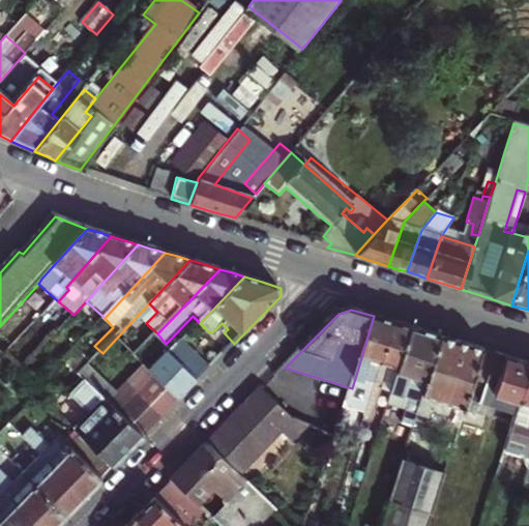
[(368,407),(394,322),(384,319),(374,316),(356,375),(368,379),(361,398),(359,405),(368,407)]
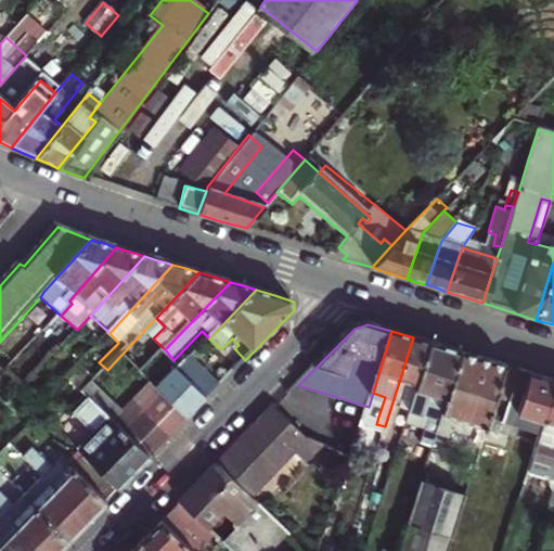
[(419,340),(413,337),(385,426),(395,430),(403,396),(415,400),(433,343),(426,342),(419,340)]
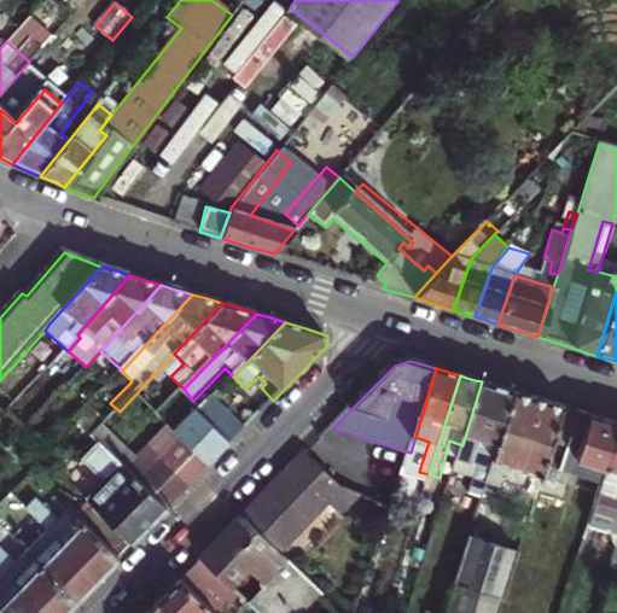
[(484,494),(516,392),(499,387),(482,381),(463,445),(459,457),(478,463),(469,495),(482,500),(484,494)]
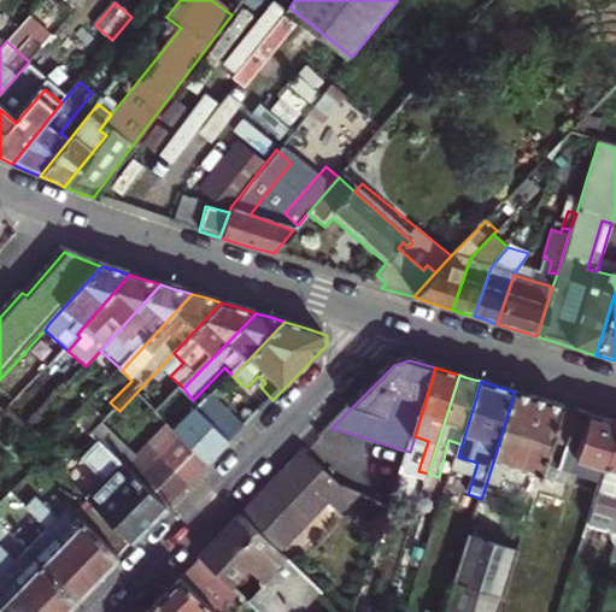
[(503,499),(533,398),(515,392),(484,493),(503,499)]
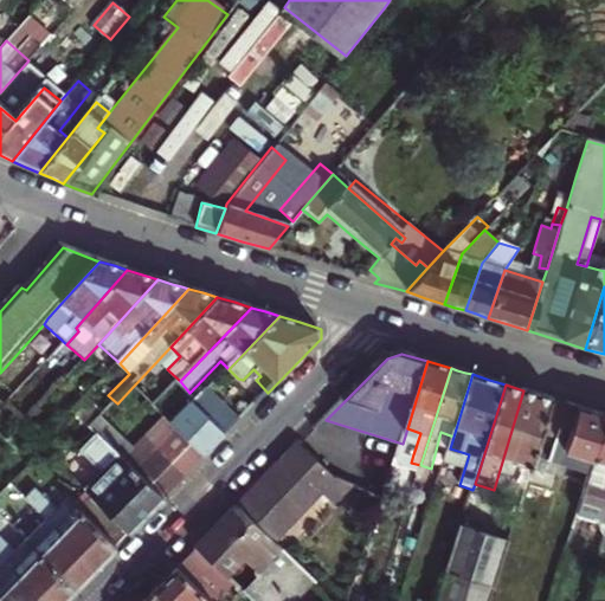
[(553,400),(523,391),(494,490),(523,498),(544,434),(553,400)]
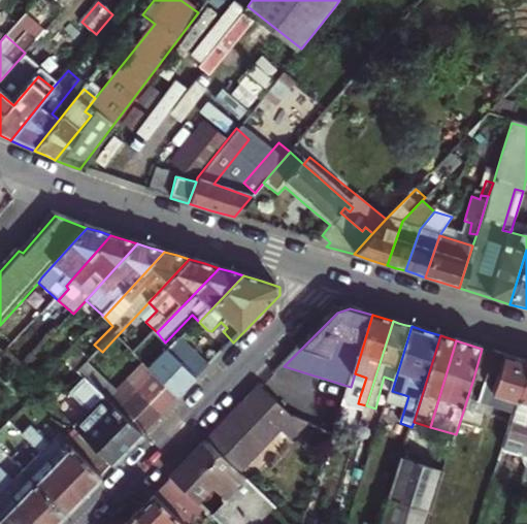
[(208,369),(180,341),(171,351),(169,353),(197,380),(208,369)]
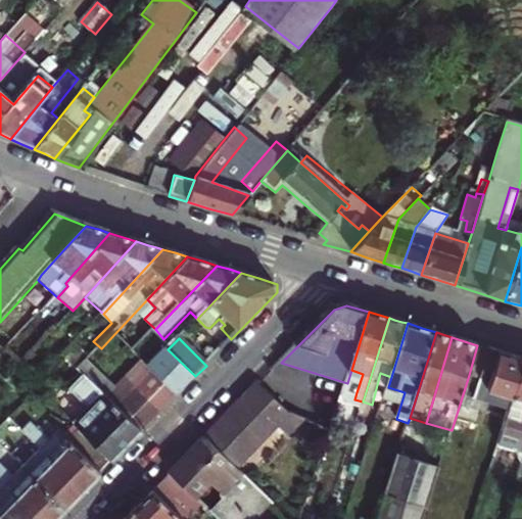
[(101,348),(93,341),(84,351),(91,359),(101,348)]
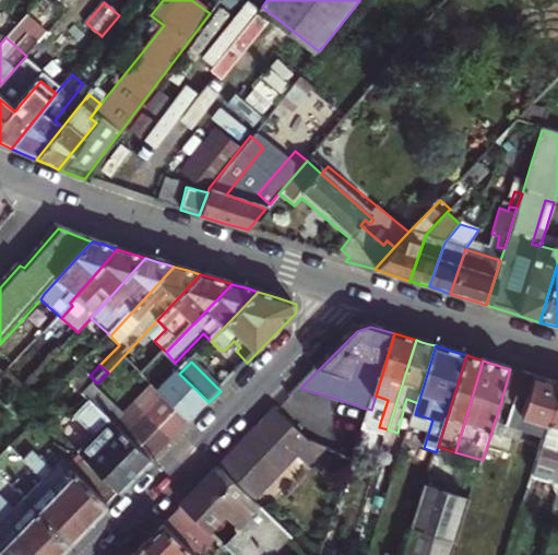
[(550,427),(557,401),(557,384),(537,377),(510,369),(501,401),(526,409),(524,418),(550,427)]
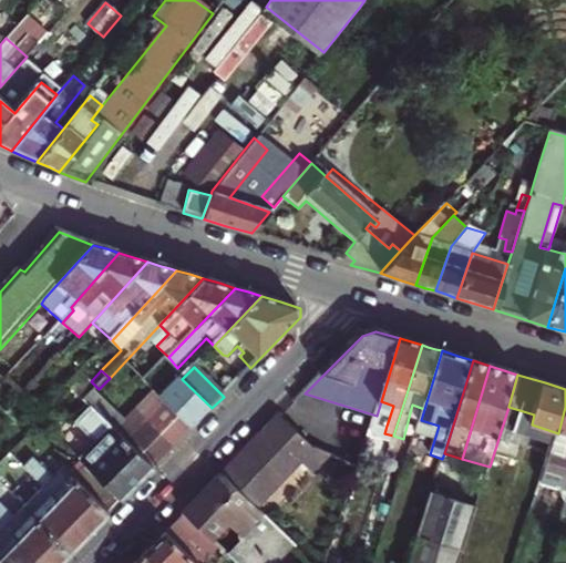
[(160,397),(193,428),(202,418),(212,408),(182,379),(179,377),(160,397)]
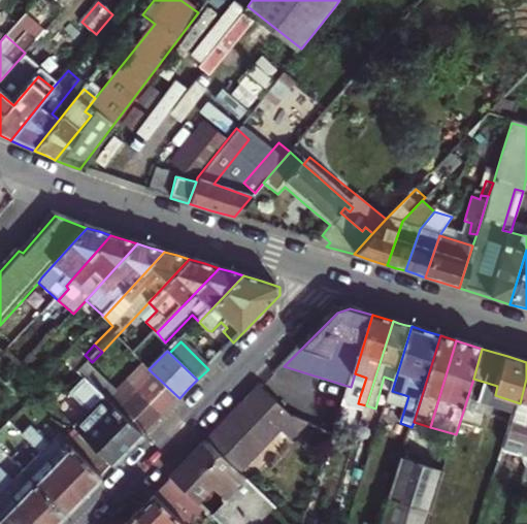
[(73,366),(81,374),(90,365),(92,362),(85,355),(73,366)]
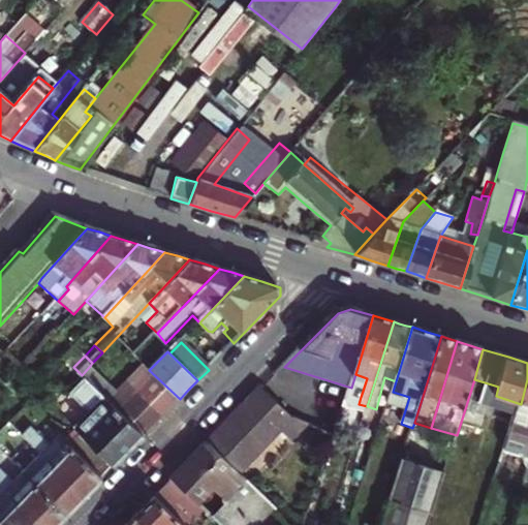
[(144,365),(131,377),(166,412),(173,406),(180,399),(149,370),(144,365)]
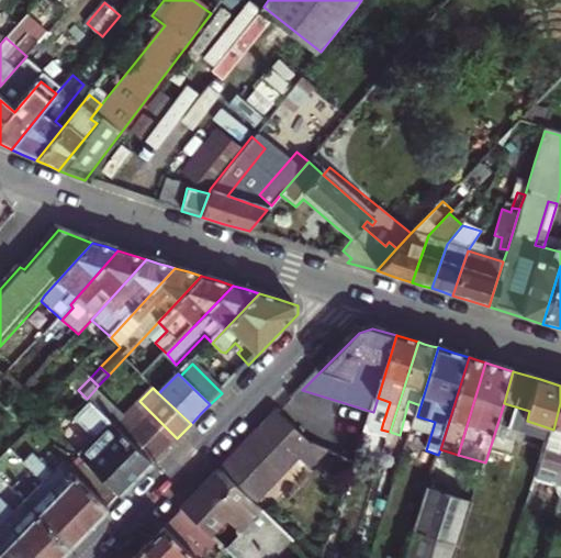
[(390,402),(378,398),(373,412),(371,417),(383,422),(390,402)]
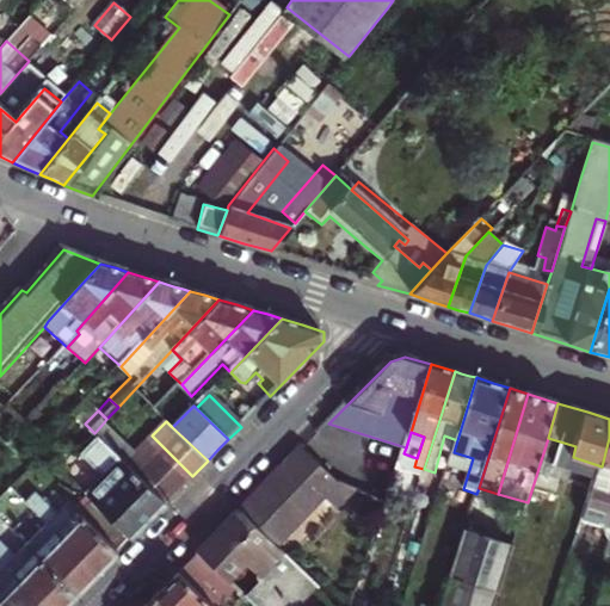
[(148,486),(166,502),(179,489),(192,476),(152,436),(124,463),(148,486)]
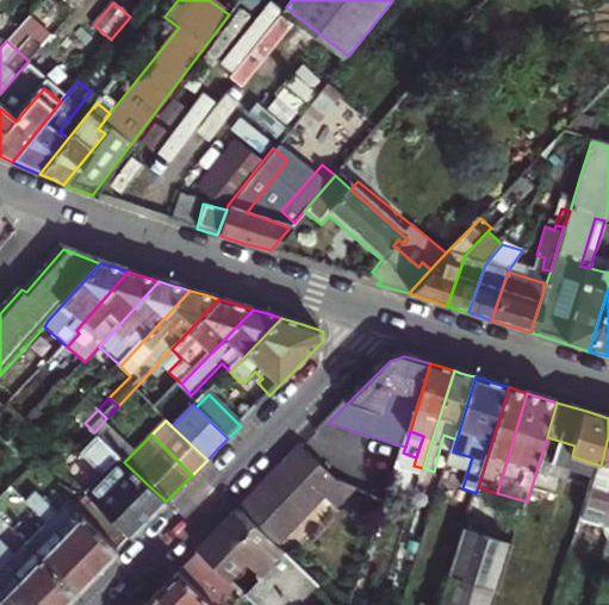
[(586,510),(608,517),(608,437),(601,466),(597,478),(588,504),(586,510)]
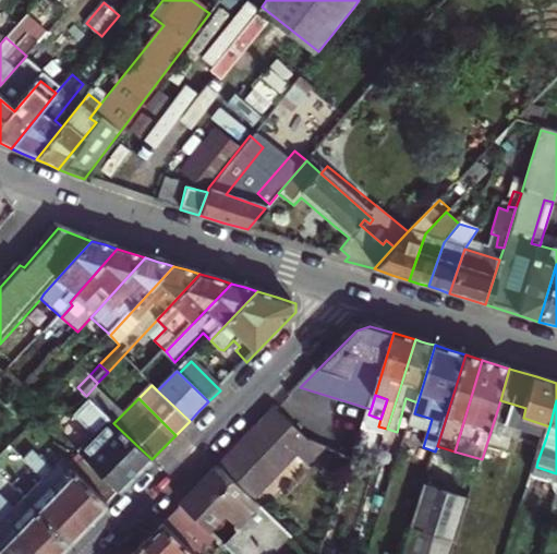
[(135,444),(113,423),(93,402),(80,418),(98,436),(80,455),(87,462),(120,493),(128,484),(147,465),(152,459),(135,444)]
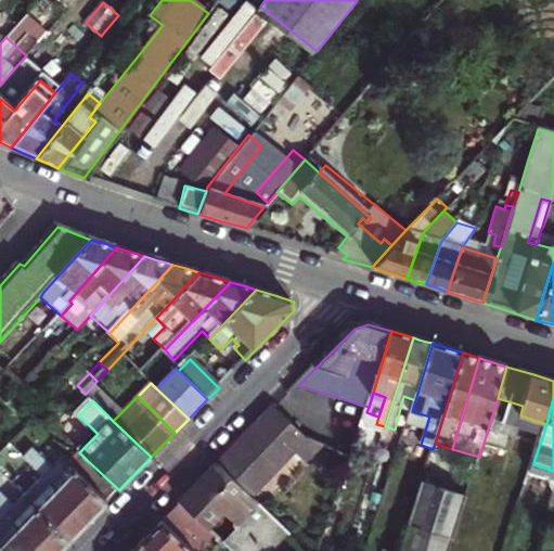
[(270,414),(267,418),(305,436),(277,408),(270,414)]
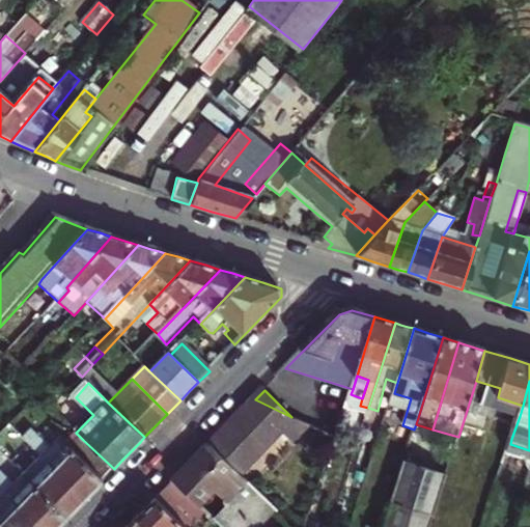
[(411,398),(394,393),(386,420),(402,425),(411,398)]
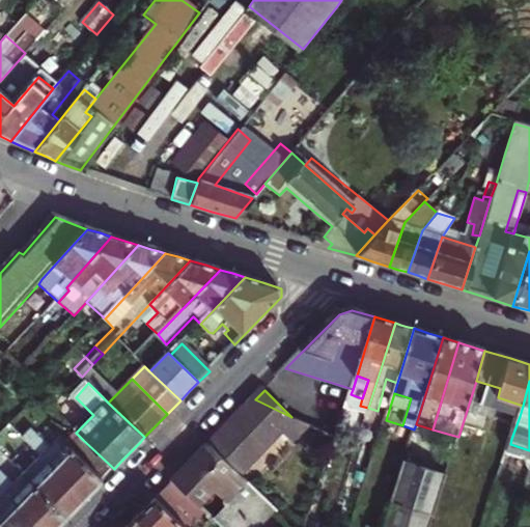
[(519,415),(523,406),(498,397),(495,408),(519,415)]
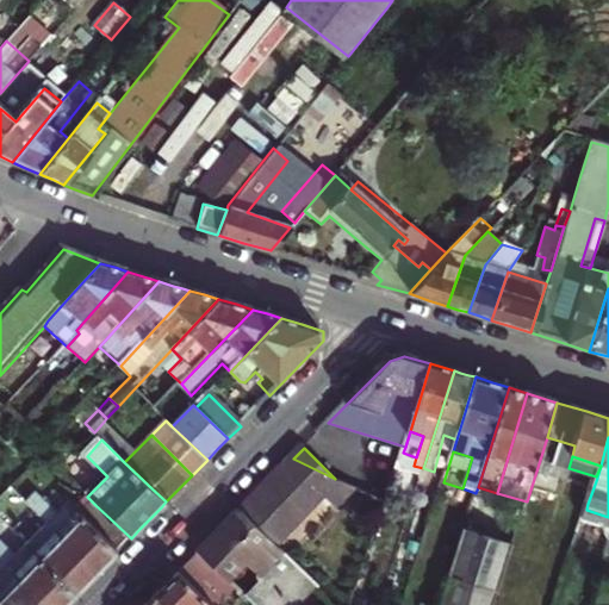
[(279,546),(340,484),(335,479),(293,459),(275,478),(256,496),(283,523),(271,536),(275,542),(279,546)]
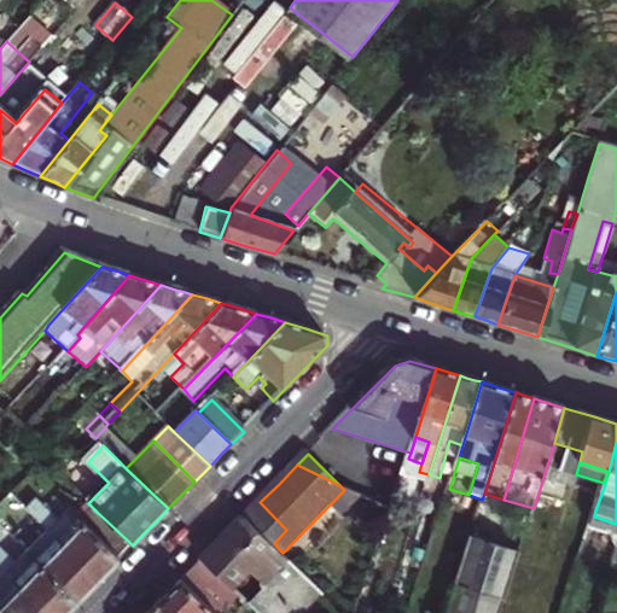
[(133,546),(97,512),(85,524),(71,511),(59,523),(35,501),(25,511),(62,544),(59,548),(80,566),(83,560),(102,578),(116,562),(133,546)]
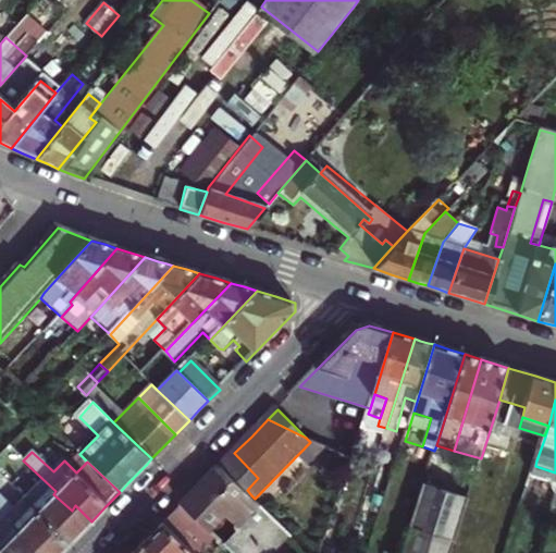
[(234,453),(222,466),(247,490),(258,478),(234,453)]
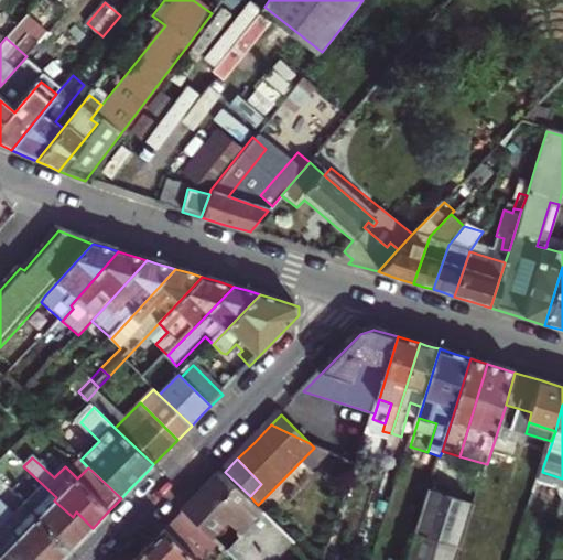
[(56,497),(23,466),(15,475),(36,496),(24,508),(68,552),(80,540),(93,528),(76,512),(73,517),(54,501),(56,497)]
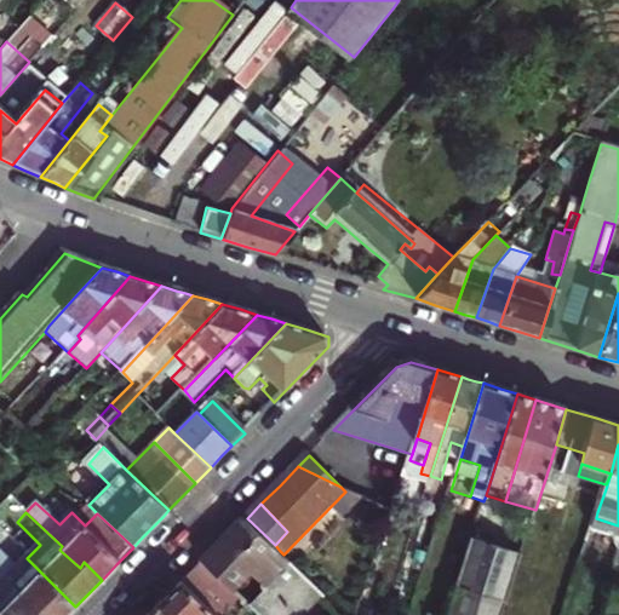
[(313,614),(330,598),(284,553),(281,551),(275,545),(247,518),(229,538),(205,562),(238,593),(253,578),(268,592),(252,609),(257,614),(313,614)]
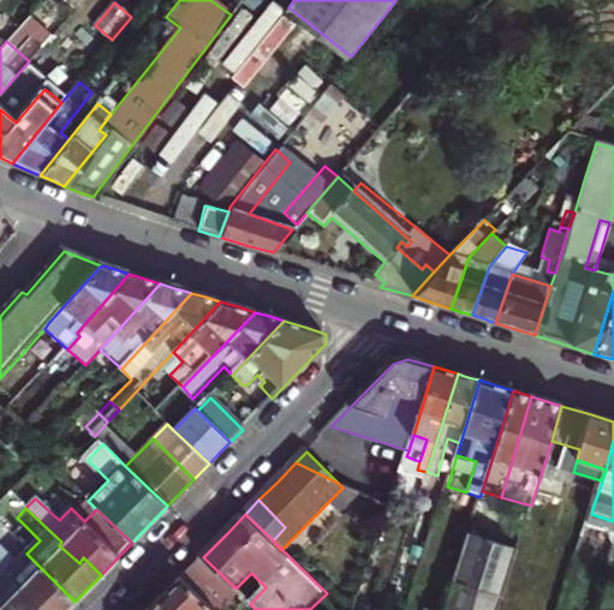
[(613,521),(591,514),(586,527),(613,536),(613,521)]
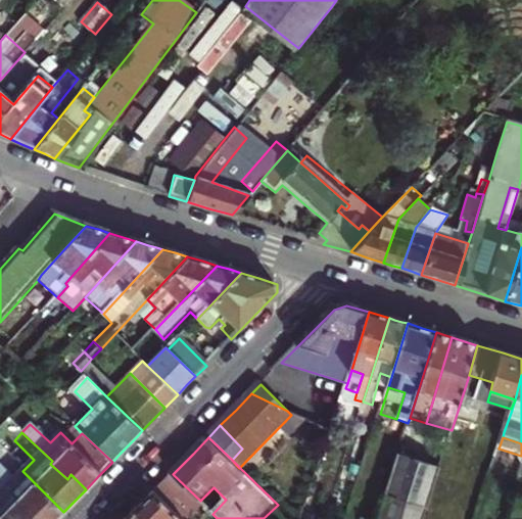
[(424,518),(439,471),(397,457),(377,518),(424,518)]
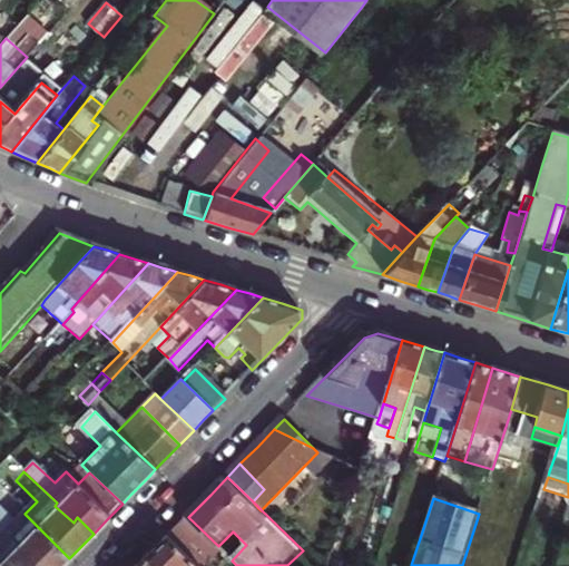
[(0,526),(18,544),(16,547),(32,564),(36,559),(42,565),(62,565),(69,558),(25,514),(16,524),(0,507),(0,526)]
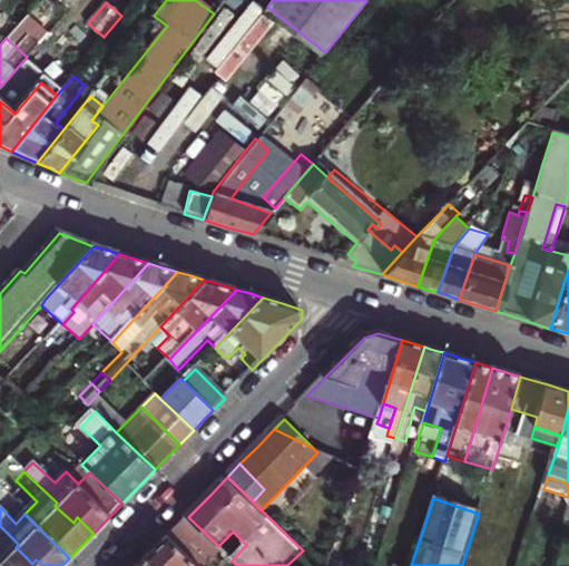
[(179,527),(169,537),(199,565),(209,565),(224,552),(218,546),(188,517),(179,527)]
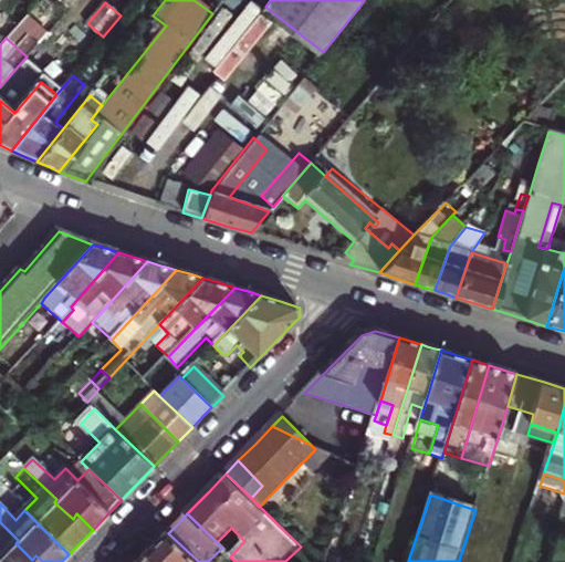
[(18,540),(0,522),(0,561),(42,561),(35,555),(32,560),(16,543),(18,540)]
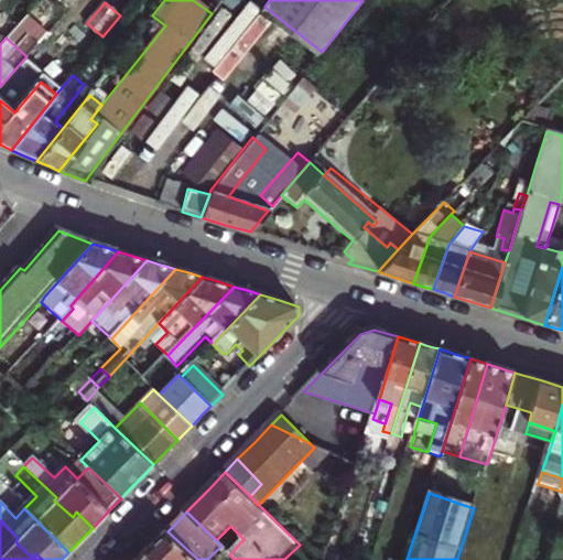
[(197,559),(168,531),(149,551),(157,559),(197,559)]
